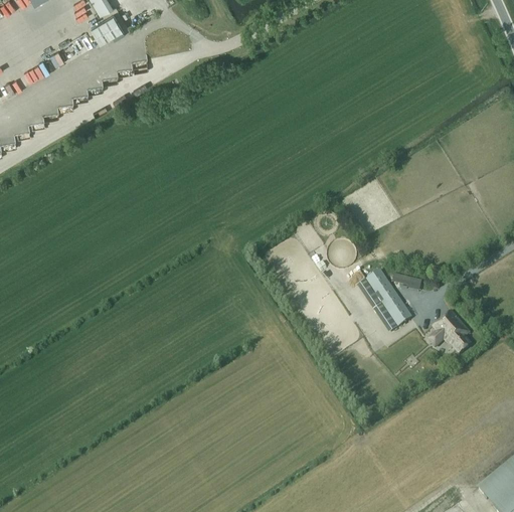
[(93,0),(100,14),(114,6),(111,0),(93,0)]
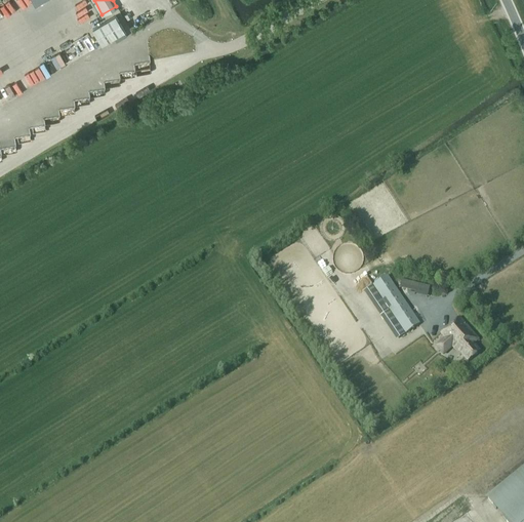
[(114,11),(91,25),(101,41),(124,28),(114,11)]
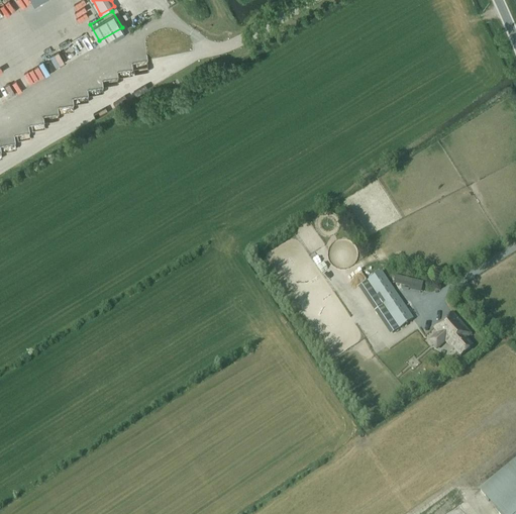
[(413,316),(381,269),(367,278),(370,283),(376,293),(382,302),(399,326),(413,316)]
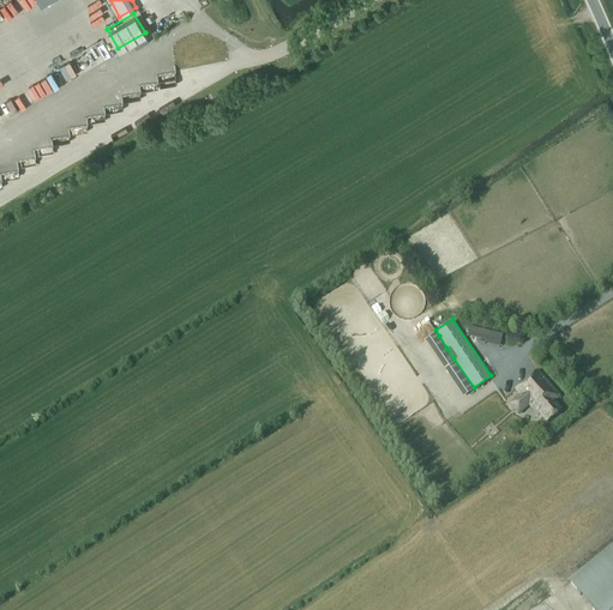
[(467,333),(499,342),(502,332),(469,324),(467,333)]
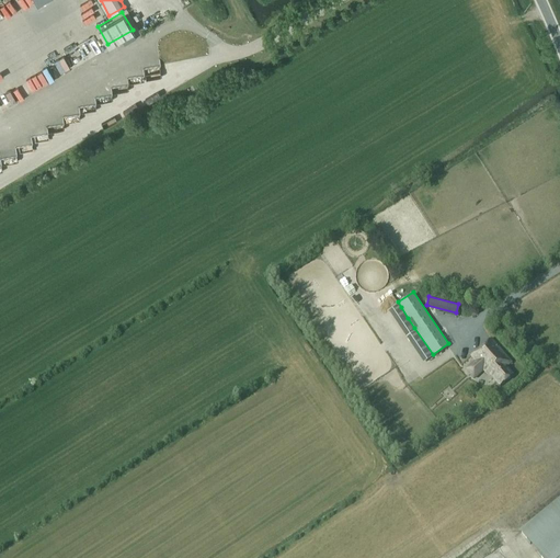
[(510,360),(490,337),(469,354),(473,359),(464,367),(472,377),(482,368),(486,372),(487,369),(499,384),(511,374),(504,365),(510,360)]
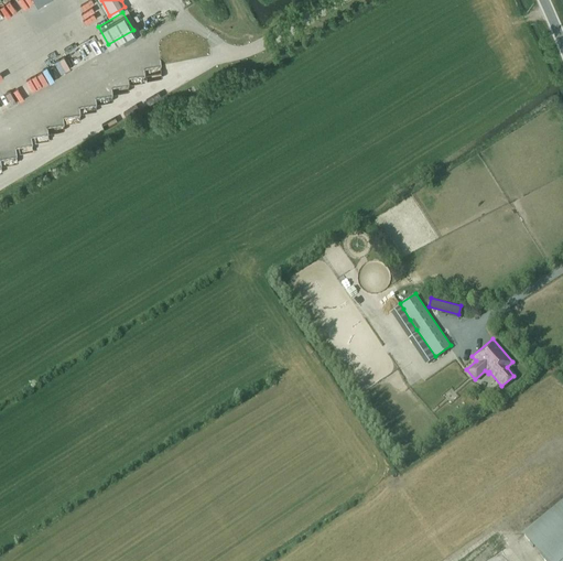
[(562,560),(562,497),(521,531),(544,560),(562,560)]
